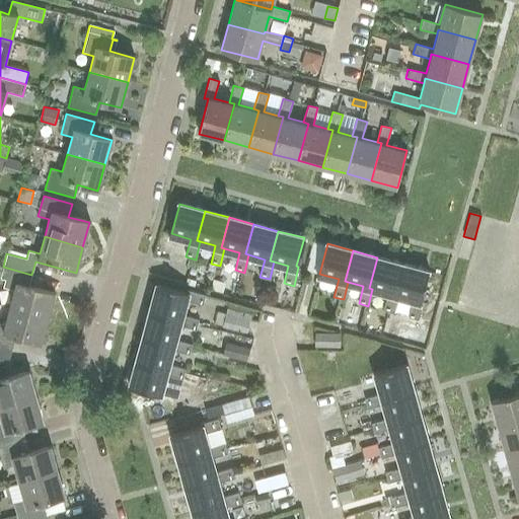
[(392,312),(397,295),(393,295),(402,265),(377,257),(369,288),(372,289),(388,293),(383,310),(392,312)]
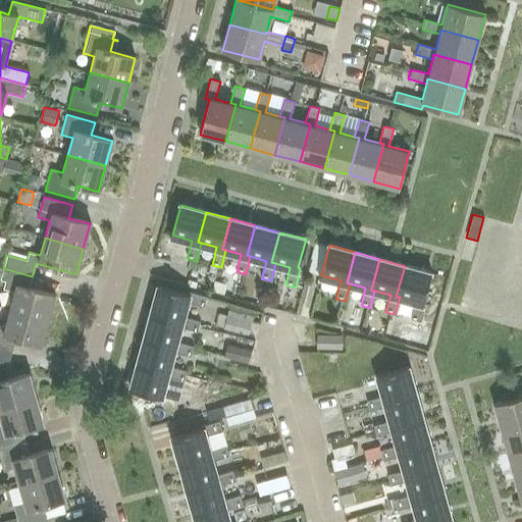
[(396,297),(400,297),(415,302),(410,318),(420,321),(424,304),(422,303),(430,273),(405,266),(396,297)]
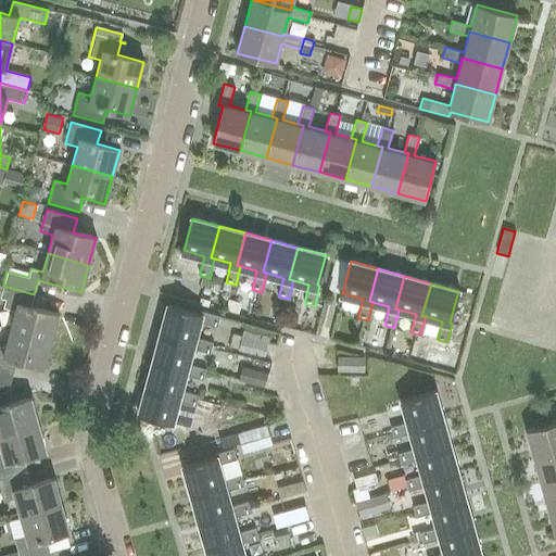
[(30,307),(34,294),(3,286),(0,298),(0,299),(4,300),(2,307),(14,311),(9,329),(51,341),(59,315),(30,307)]
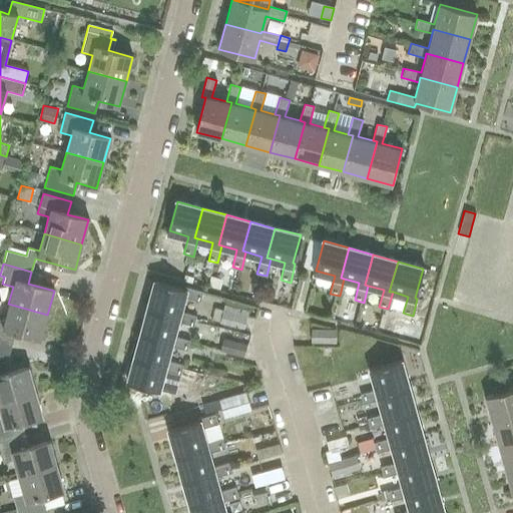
[(177,315),(178,312),(182,297),(199,301),(201,292),(183,288),(183,289),(154,282),(147,307),(177,315)]
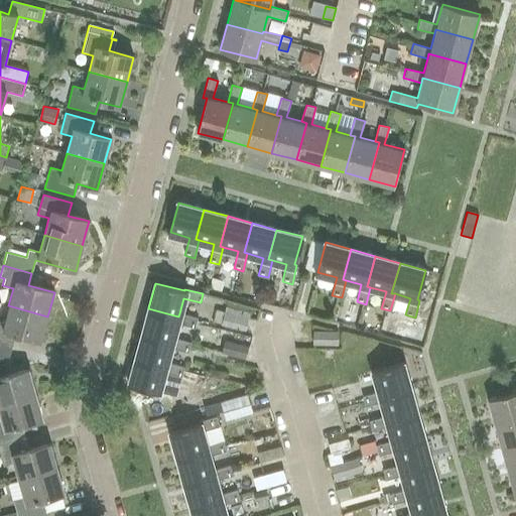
[(41,342),(47,316),(8,305),(3,324),(0,321),(0,344),(12,347),(15,335),(41,342)]
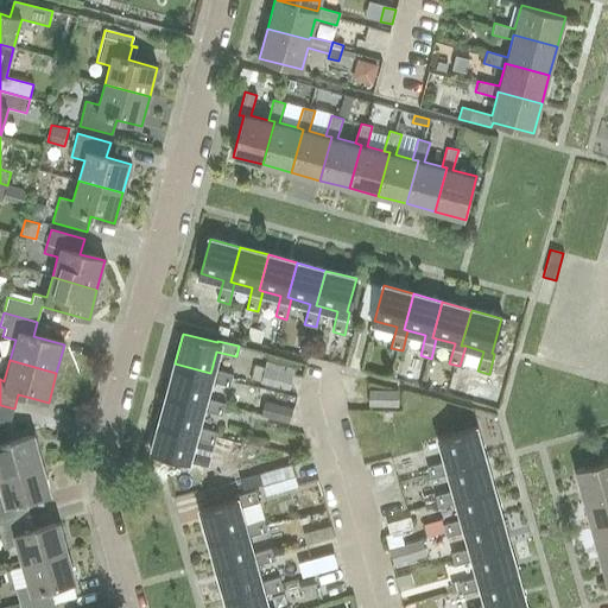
[(232,375),(211,369),(210,373),(175,363),(168,392),(203,401),(203,399),(208,380),(228,386),(232,375)]
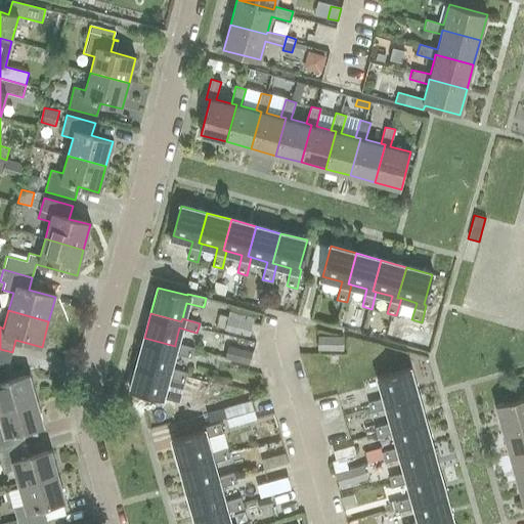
[(252,323),(227,317),(224,331),(249,336),(252,323)]
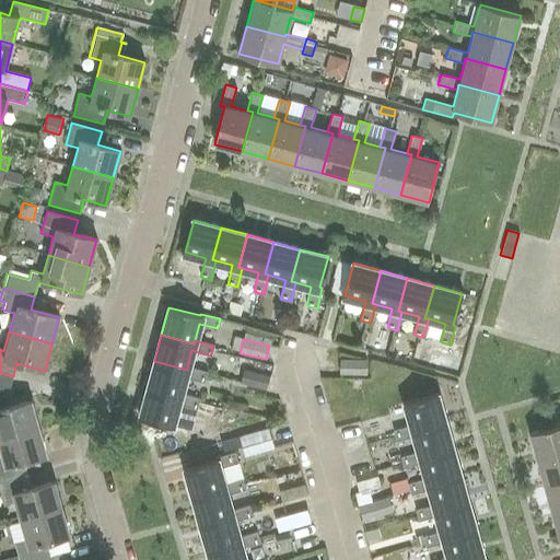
[(457,372),(462,358),(447,353),(443,368),(457,372)]
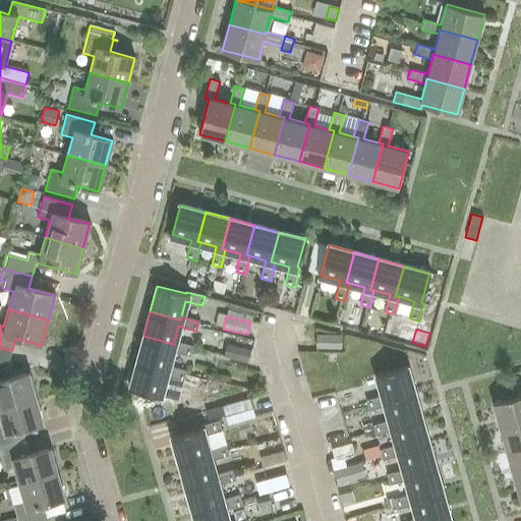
[(341,334),(316,333),(316,346),(341,347),(341,334)]
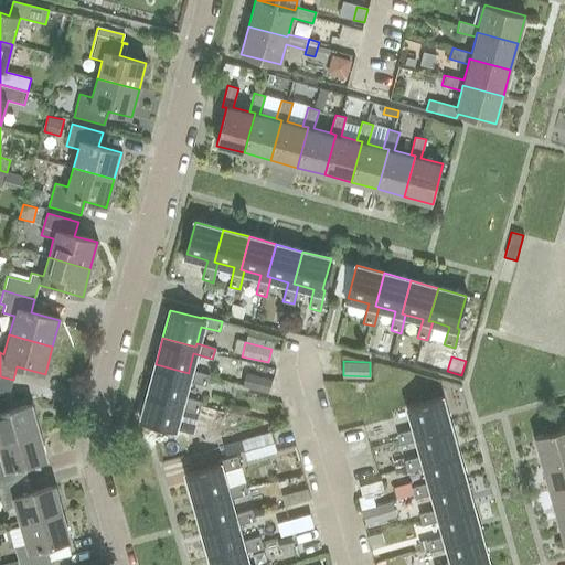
[(208,375),(189,371),(189,373),(156,364),(148,391),(181,400),(182,397),(187,381),(204,385),(208,375)]
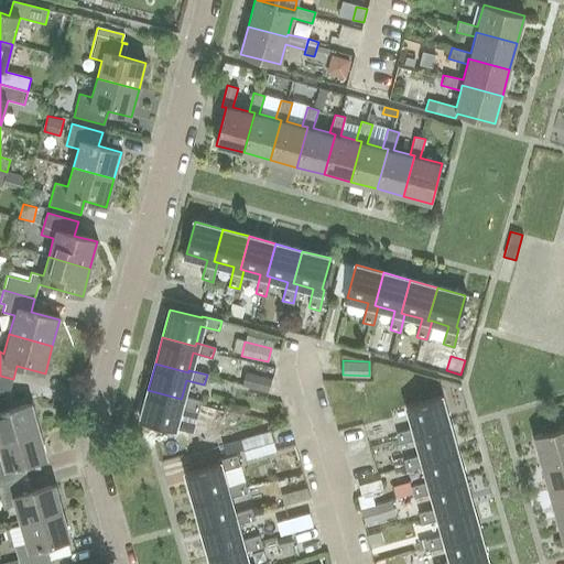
[(240,386),(268,392),(271,379),(245,372),(240,386)]
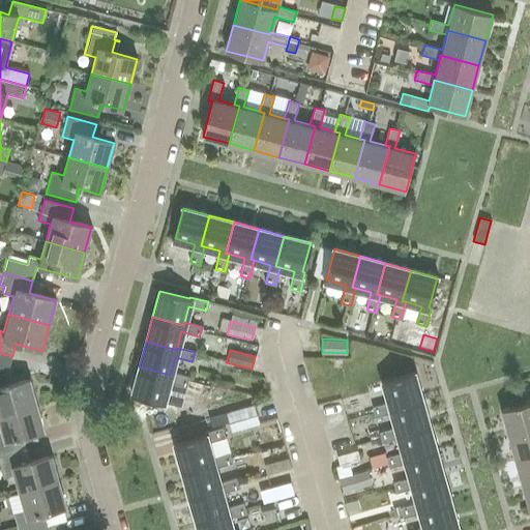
[(0,366),(8,370),(12,356),(0,353),(0,366)]
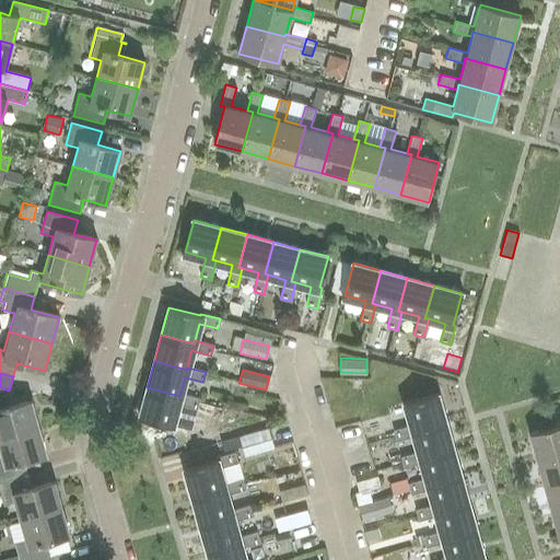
[(199,398),(181,394),(179,396),(147,387),(139,415),(172,424),(177,404),(196,409),(199,398)]
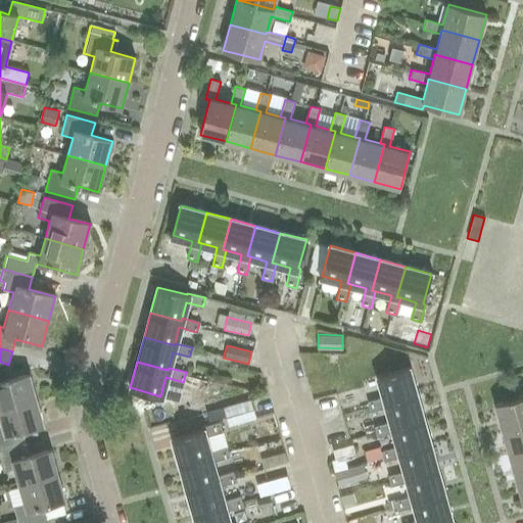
[(385,402),(415,393),(408,368),(377,376),(383,397),(368,402),(370,412),(386,408),(385,402)]
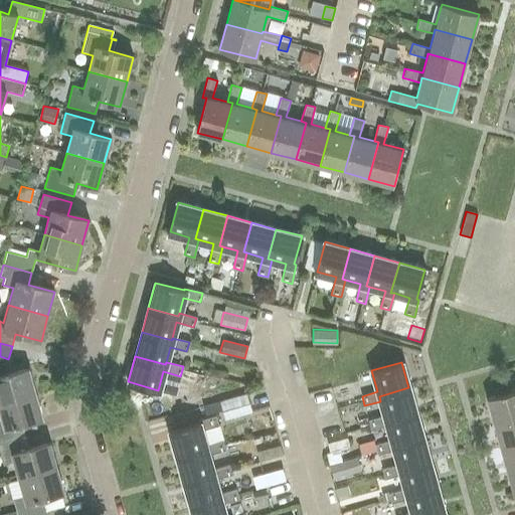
[(0,403),(35,393),(28,368),(0,376),(0,403)]
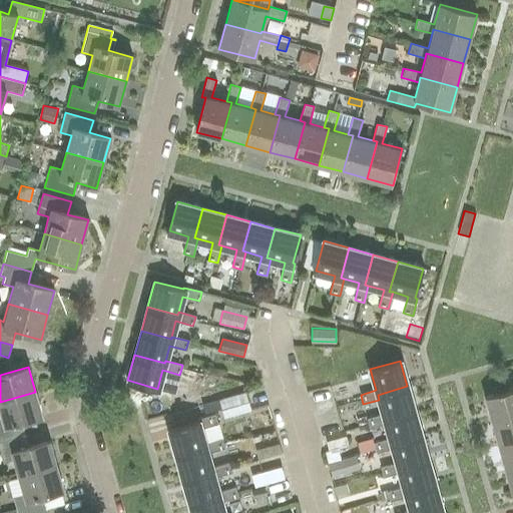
[(384,419),(414,410),(407,386),(378,395),(379,400),(383,415),(367,419),(370,428),(386,424),(384,419)]
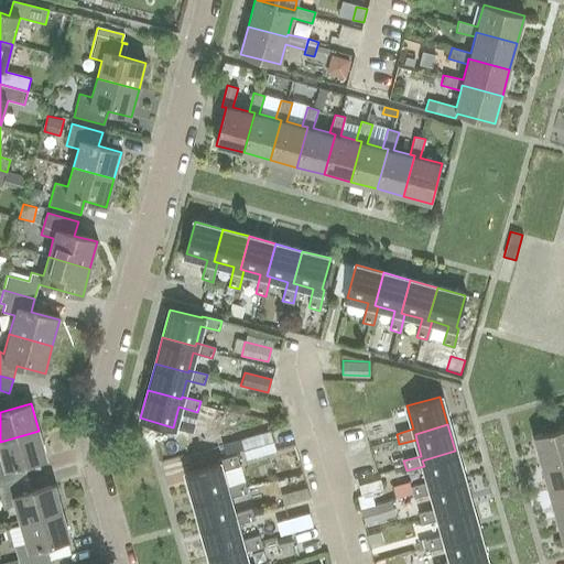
[(563,457),(563,429),(533,437),(541,464),(563,457)]
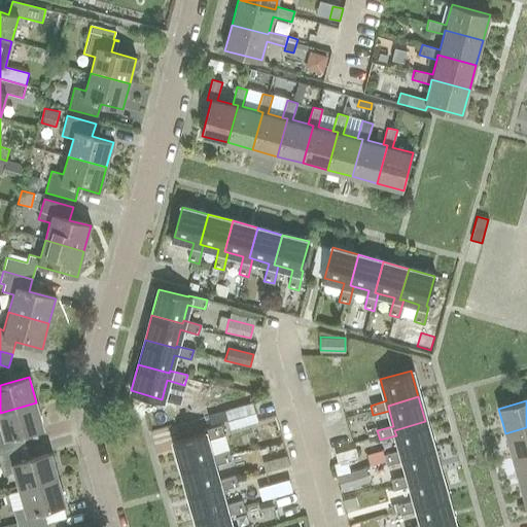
[(235,426),(258,419),(253,401),(230,409),(235,426)]
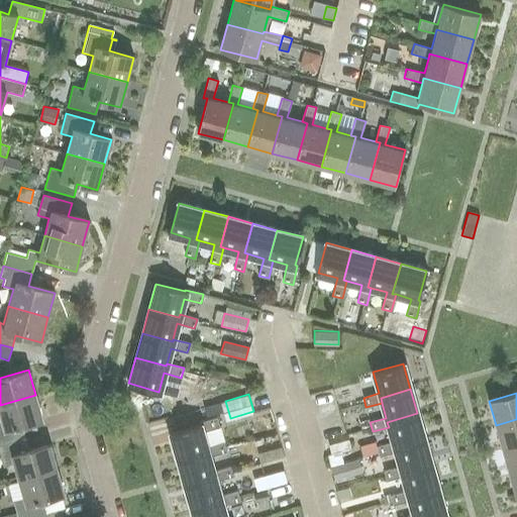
[(0,445),(25,438),(21,426),(42,420),(35,395),(0,405),(0,413),(3,424),(0,424),(0,445)]
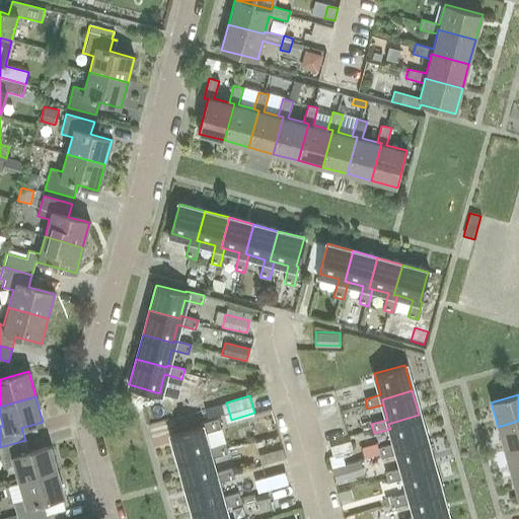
[(395,448),(426,440),(419,415),(388,424),(390,429),(394,444),(378,448),(381,457),(397,453),(395,448)]
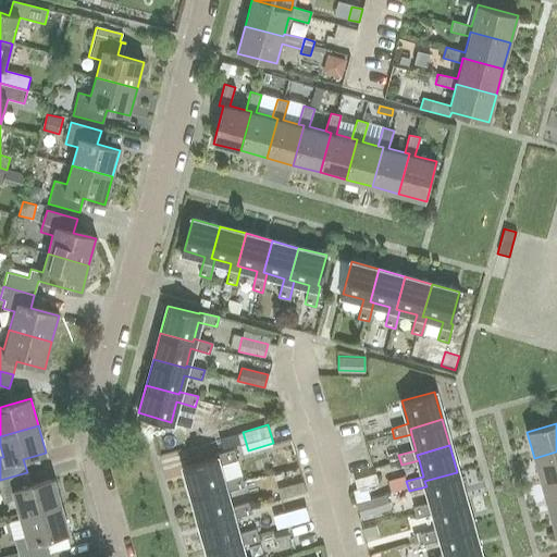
[(223,484),(222,482),(218,465),(235,460),(233,450),(214,455),(215,456),(183,466),(190,493),(223,484)]
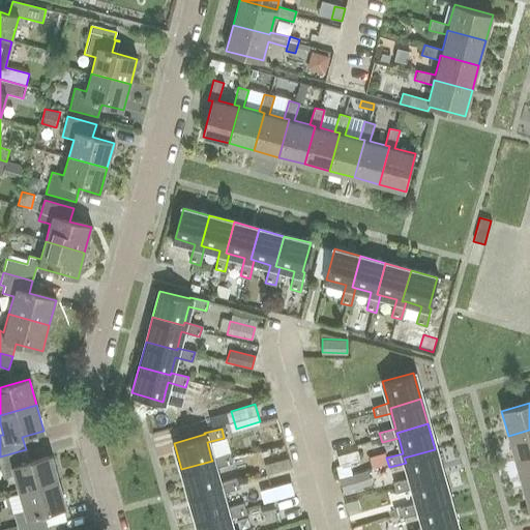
[(529,457),(529,430),(508,436),(516,462),(529,457)]
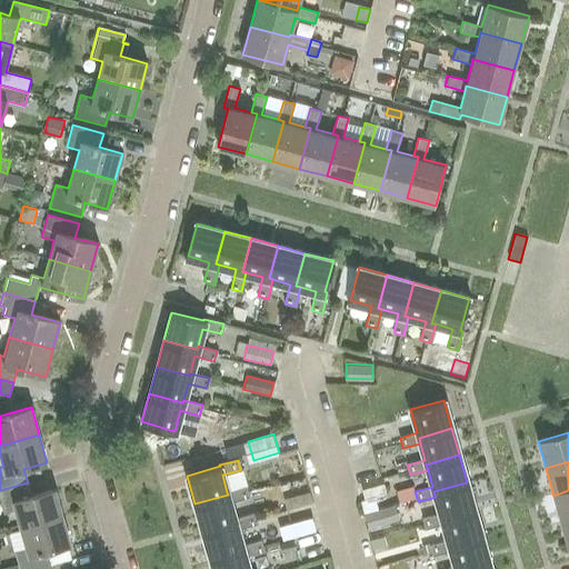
[(21,529),(62,516),(55,489),(31,496),(28,482),(0,490),(0,501),(3,513),(16,510),(21,529)]
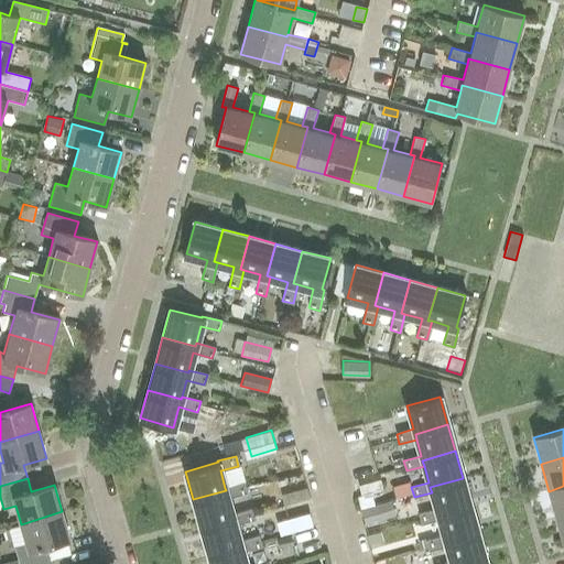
[(437,513),(469,505),(463,478),(430,487),(432,492),(436,509),(419,514),(422,524),(438,519),(437,513)]
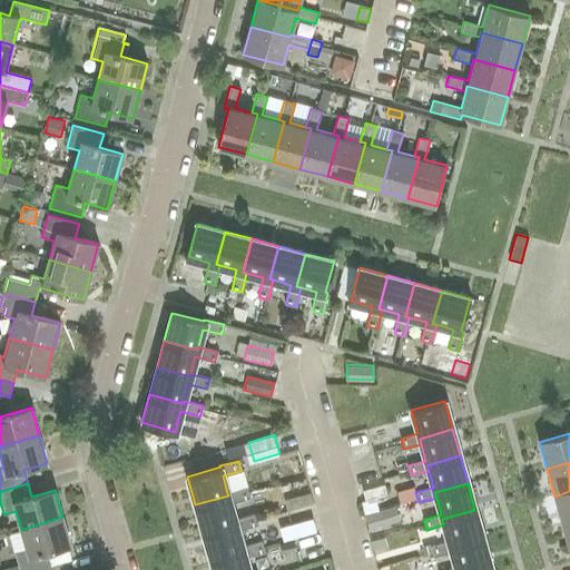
[(236,522),(235,520),(231,503),(248,498),(246,488),(227,493),(228,495),(195,504),(203,531),(236,522)]
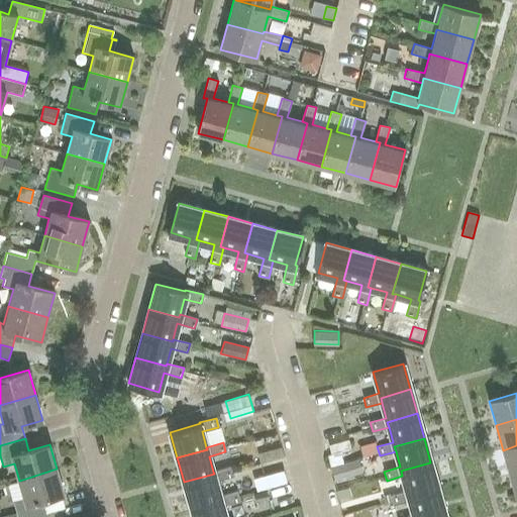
[(516,472),(516,445),(503,450),(510,475),(516,472)]
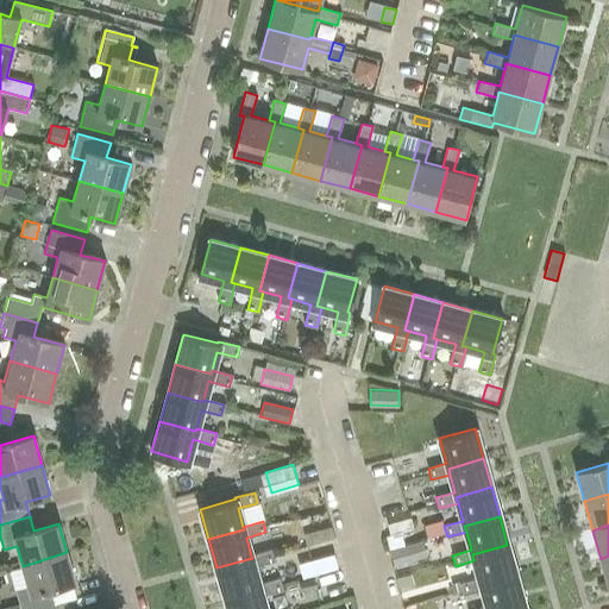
[(429,566),(422,540),(389,551),(397,576),(429,566)]
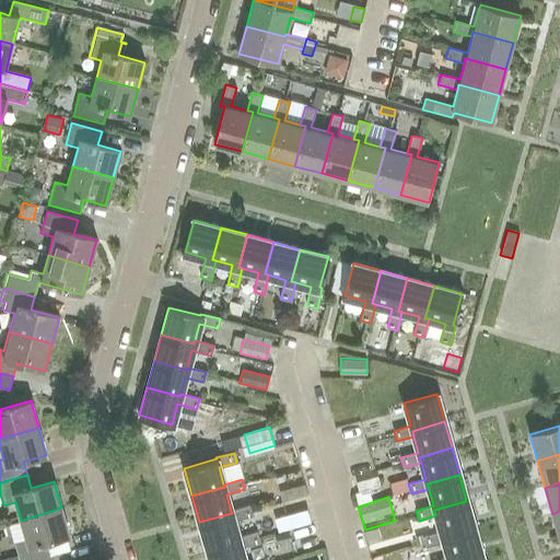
[(442,536),(474,527),(466,501),(434,510),(435,515),(441,532),(423,537),(427,547),(443,543),(442,536)]
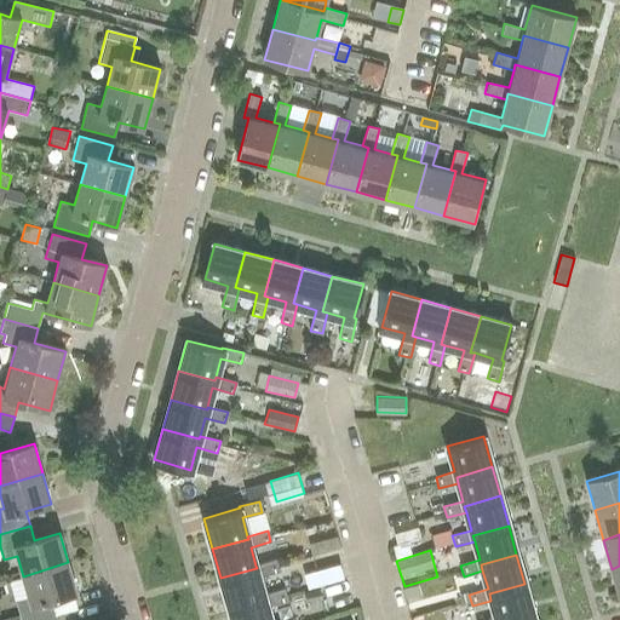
[(265,597),(264,595),(259,577),(279,572),(275,561),(256,566),(257,568),(220,578),(229,607),(265,597)]
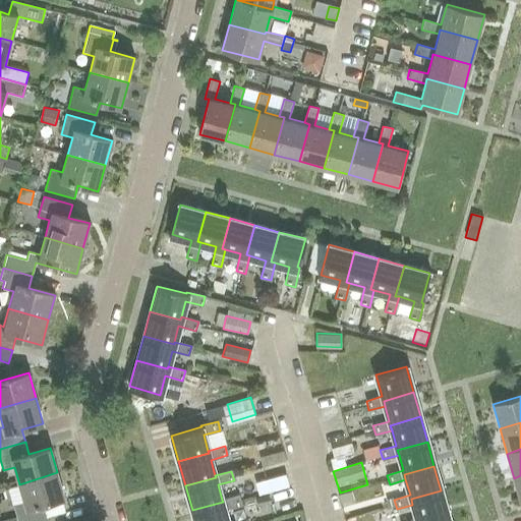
[(17,520),(32,520),(48,517),(44,505),(64,498),(57,472),(19,484),(24,502),(13,505),(17,520)]
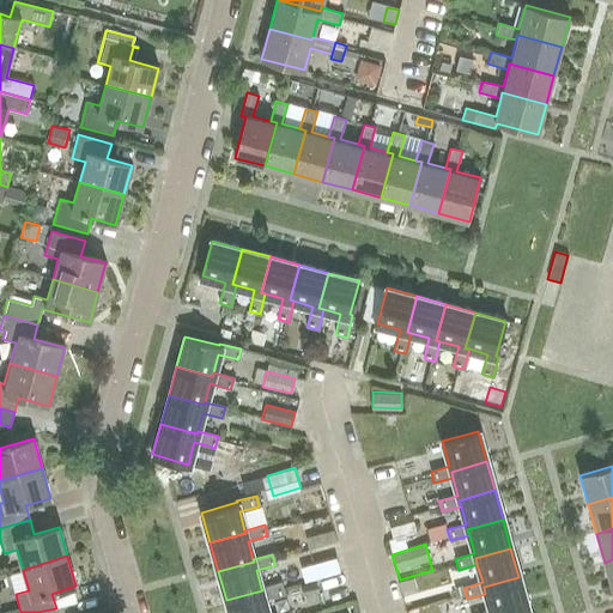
[(302,565),(307,578),(341,569),(337,556),(302,565)]
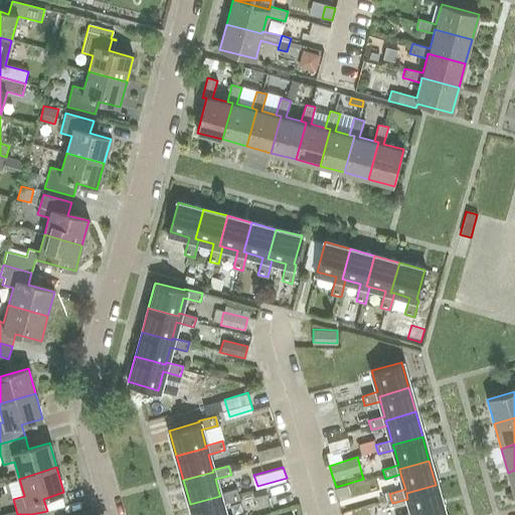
[(406,493),(407,499),(411,514),(406,514),(425,514),(443,510),(436,485),(406,493)]
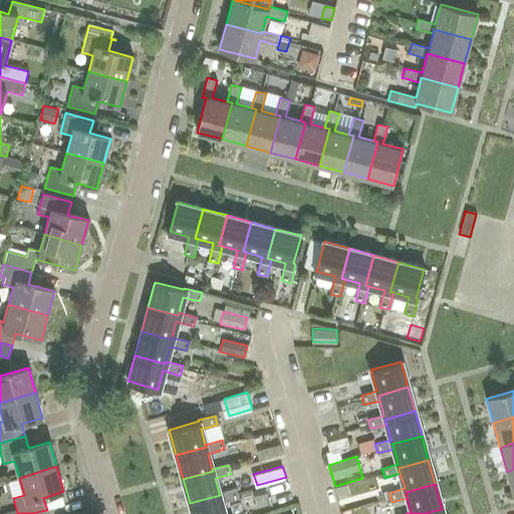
[(224,513),(222,503),(238,498),(235,489),(219,493),(220,495),(190,503),(192,513),(224,513)]
